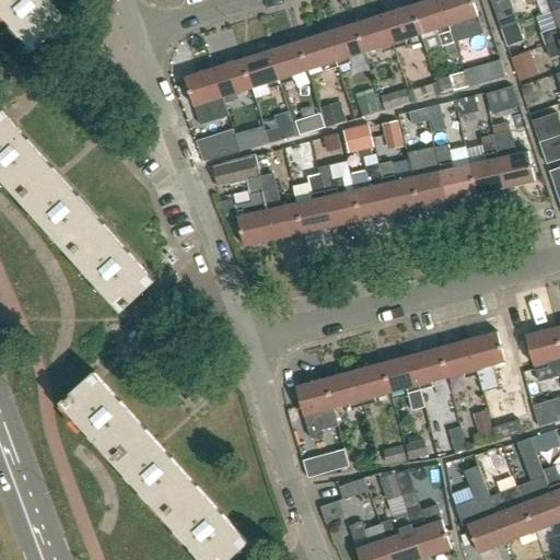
[(45,0),(0,0),(0,19),(28,51),(55,27),(60,22),(63,20),(45,0)]
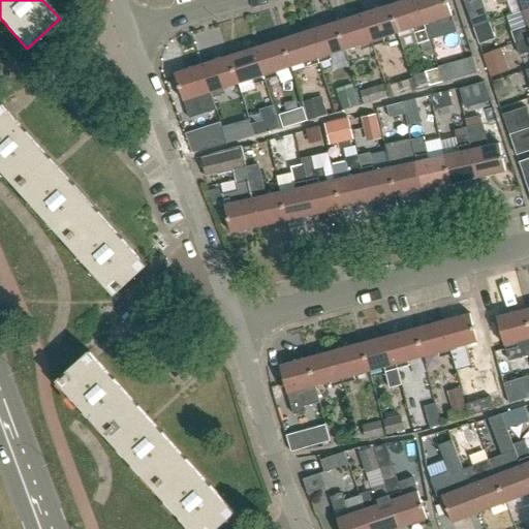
[(417,44),(419,43),(423,53),(424,53),(427,56),(431,55),(433,54),(429,40),(426,30),(415,0),(404,0),(389,5),(398,33),(412,28),(417,44)]
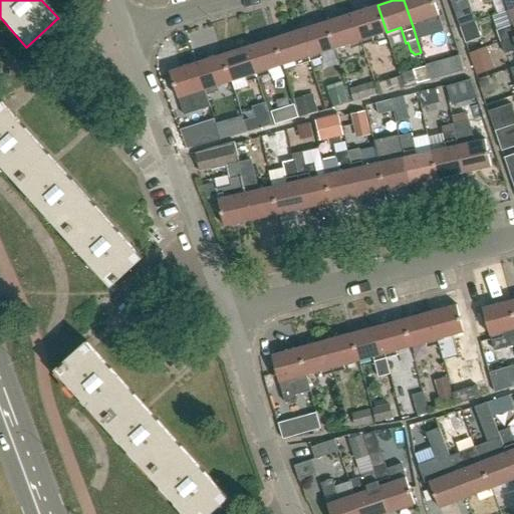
[(404,0),(414,29),(417,39),(444,31),(435,3),(436,3),(435,0),(434,0),(404,0)]
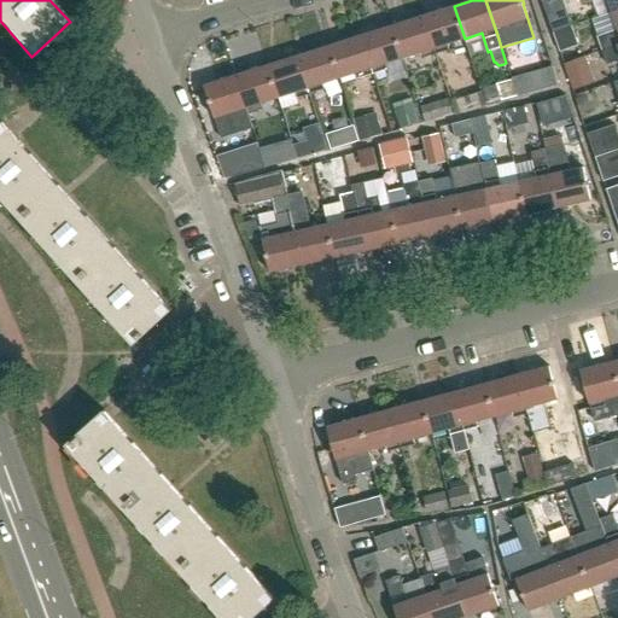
[(553,33),(572,27),(569,17),(564,19),(557,0),(546,0),(542,1),(553,33)]
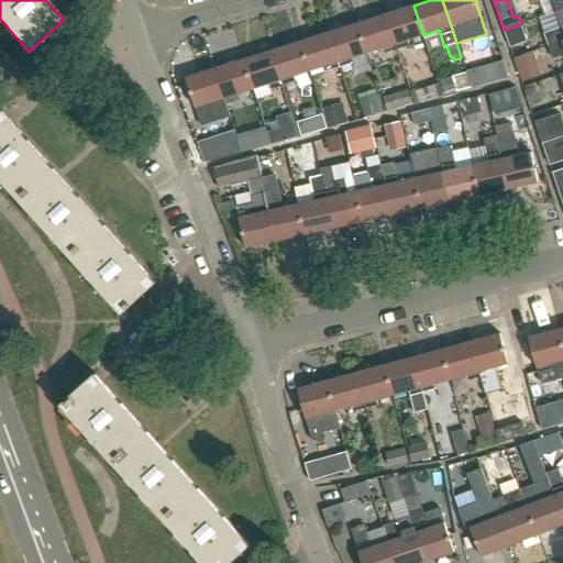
[(544,17),(562,9),(562,0),(527,0),(529,4),(539,0),(544,15),(544,17)]
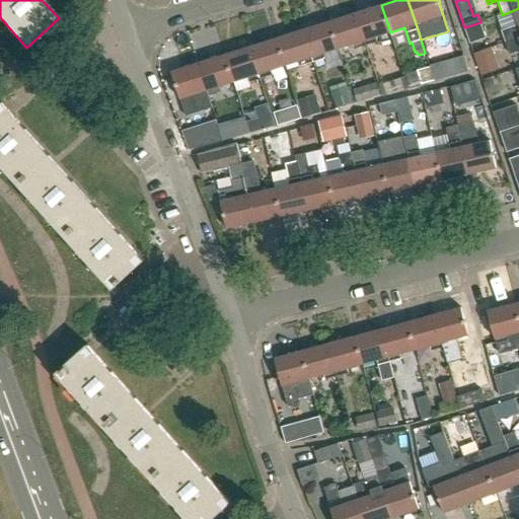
[(376,36),(390,32),(381,5),(355,13),(365,46),(377,42),(376,36)]
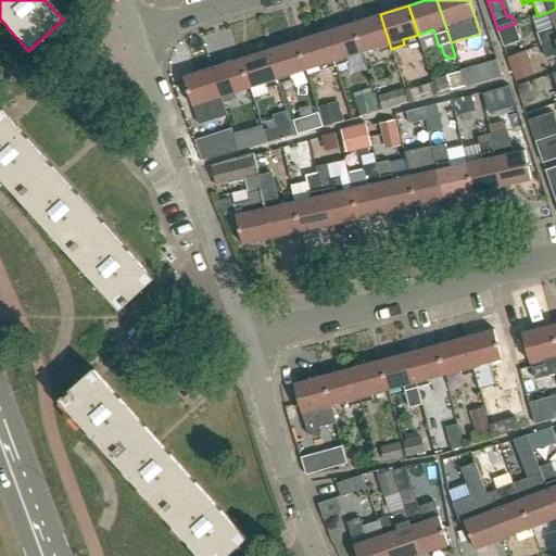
[(542,46),(555,40),(555,9),(538,16),(538,15),(533,17),(539,33),(538,33),(542,46)]
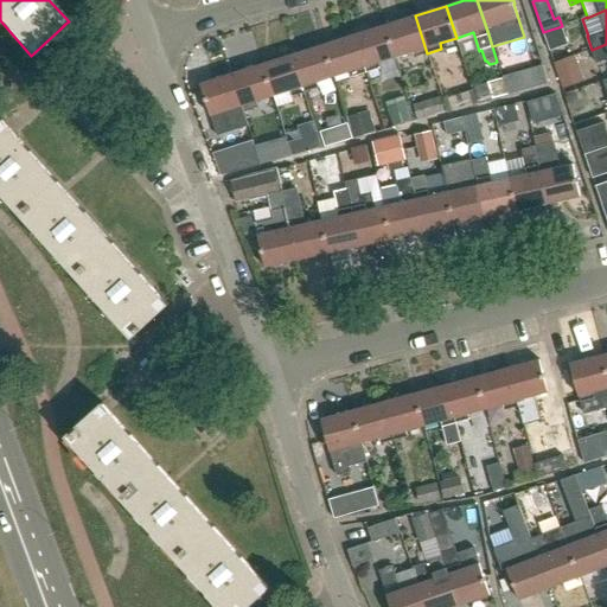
[(414,58),(427,53),(415,16),(385,25),(395,57),(411,52),(414,58)]
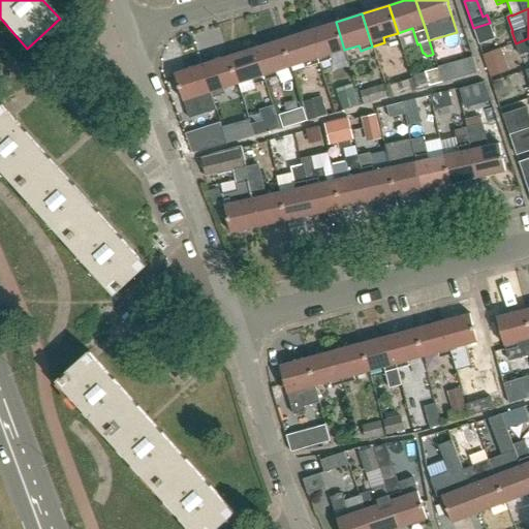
[(330,55),(344,50),(336,22),(309,30),(319,63),(332,60),(330,55)]
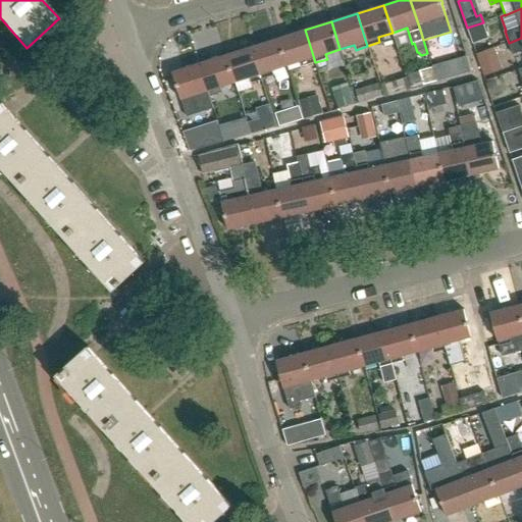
[(483,22),(467,28),(473,44),(488,39),(483,22)]
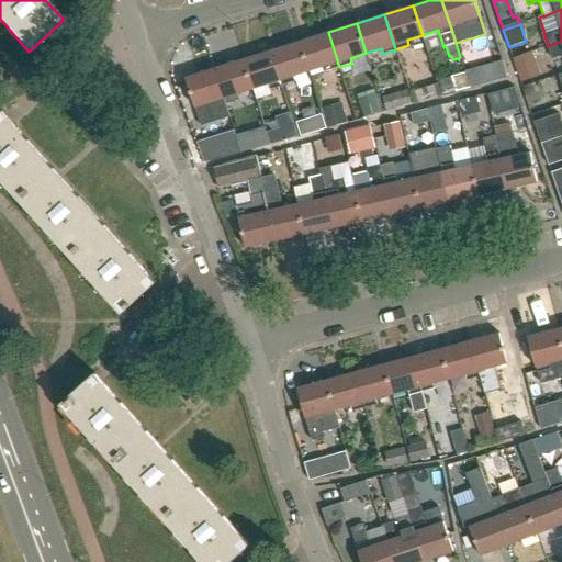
[(327,71),(339,67),(328,32),(300,42),(310,71),(325,66),(327,71)]
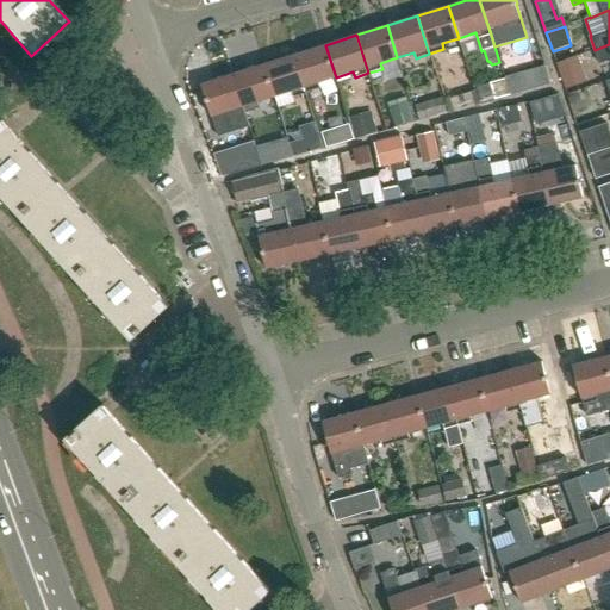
[(609,44),(595,50),(599,64),(609,60),(609,44)]
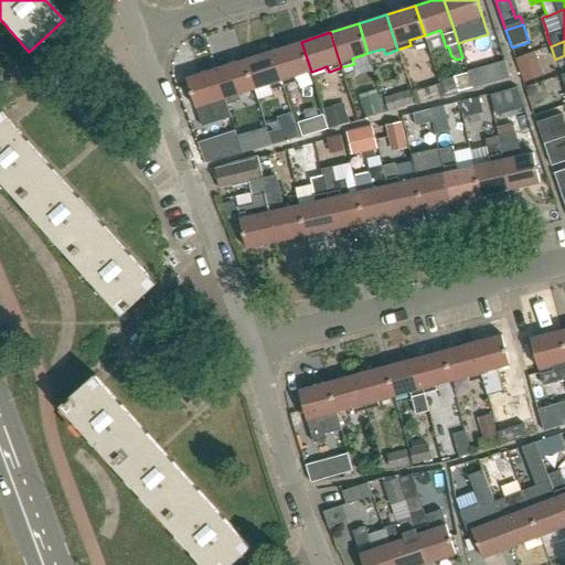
[(295,76),(311,72),(301,42),(273,51),(285,86),(297,82),(295,76)]
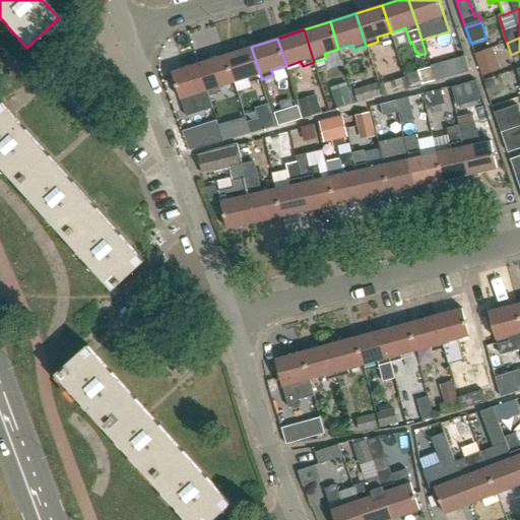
[(250,82),(262,79),(251,47),(225,55),(234,82),(248,78),(250,82)]
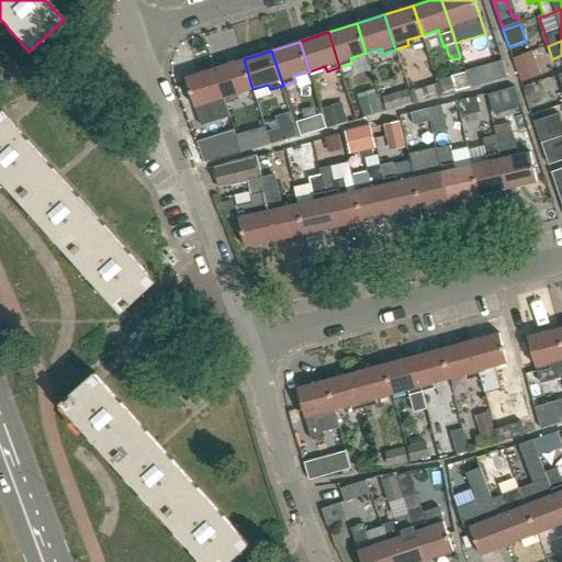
[(532,51),(514,57),(521,80),(541,74),(532,51)]
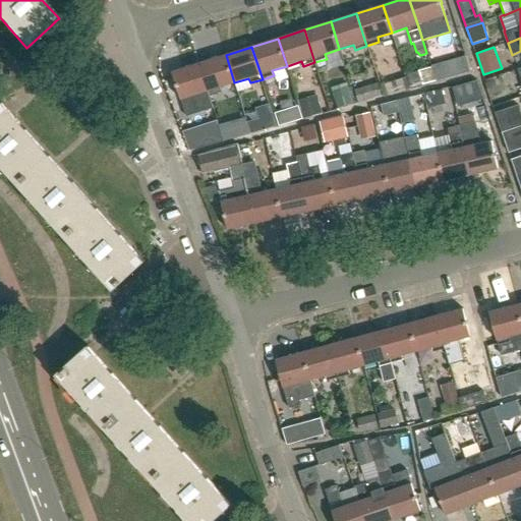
[(220,88),(234,82),(226,55),(199,63),(210,96),(221,93),(220,88)]
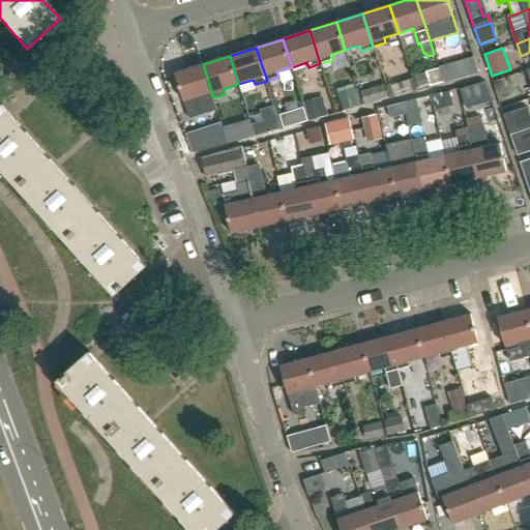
[(458,63),(462,79),(478,75),(474,59),(458,63)]
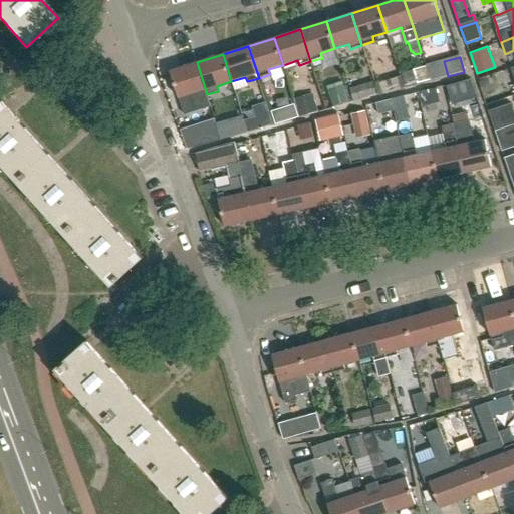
[(207,94),(197,62),(170,71),(174,83),(175,86),(175,85),(184,115),(210,106),(207,94)]
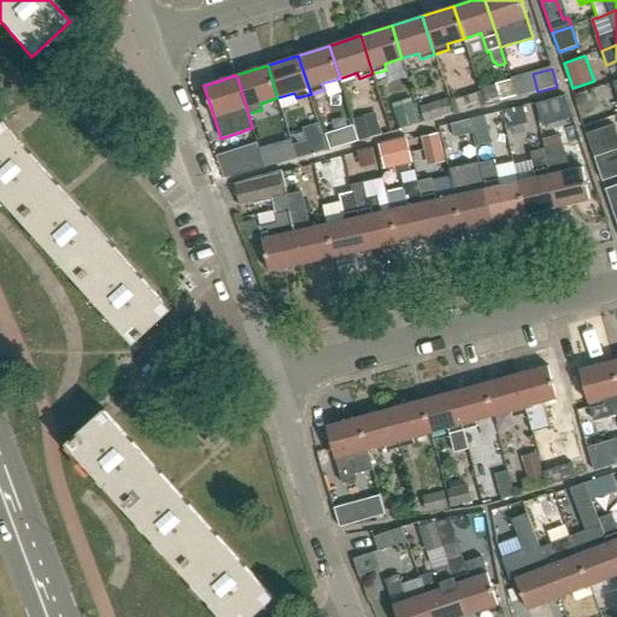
[(513,82),(483,90),(488,105),(517,98),(513,82)]
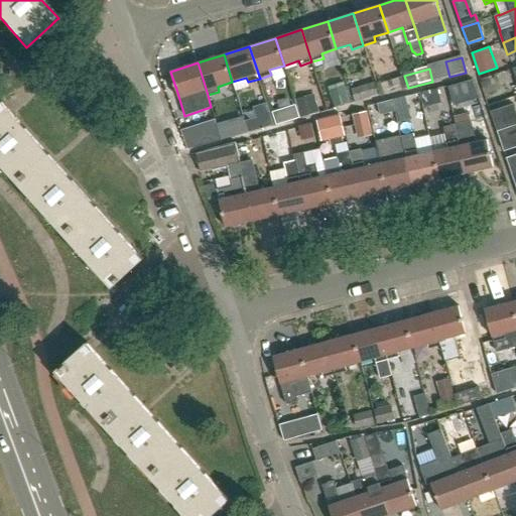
[(396,92),(407,89),(404,78),(393,81),(396,92)]
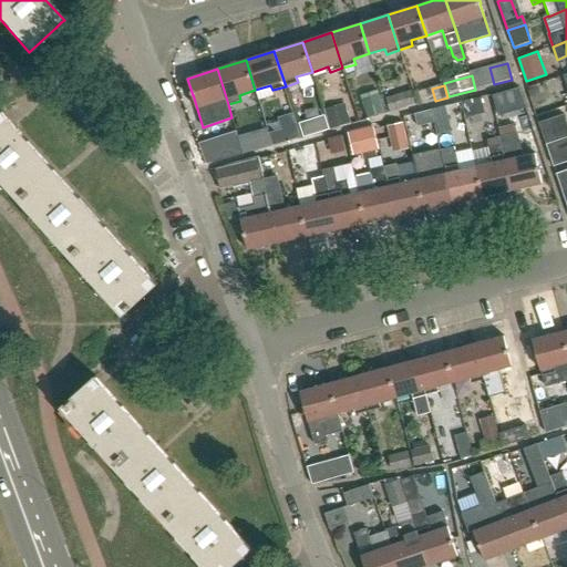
[(368,119),(385,113),(379,91),(361,96),(368,119)]
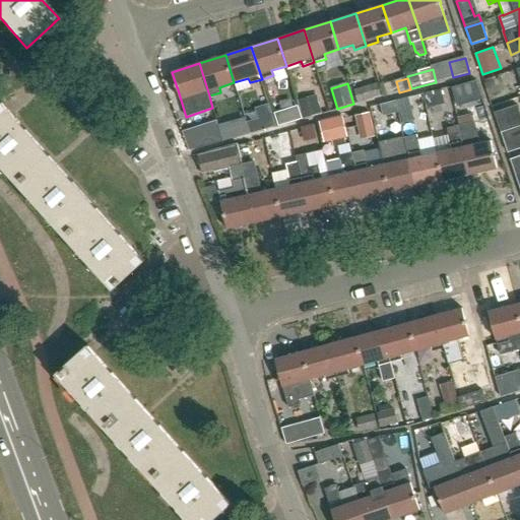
[(433,94),(419,96),(423,113),(436,110),(433,94)]
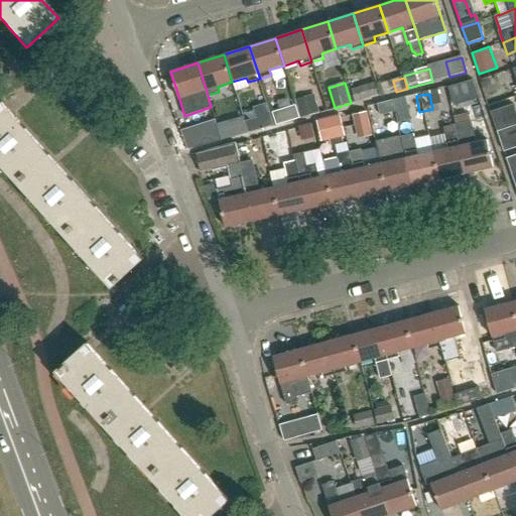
[(0,163),(17,182),(49,154),(14,115),(4,104),(2,101),(0,103),(0,163)]
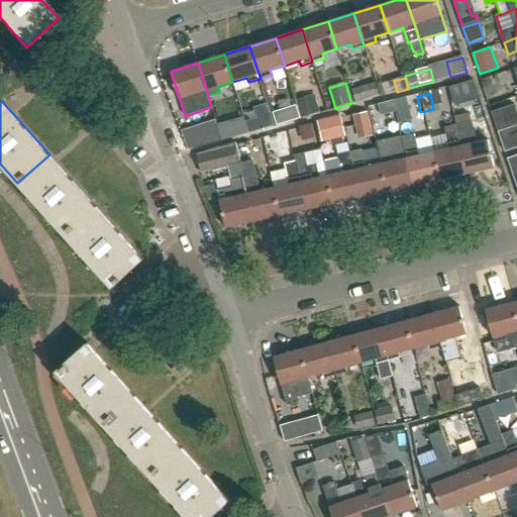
[(236,125),(256,117),(250,104),(231,112),(236,125)]
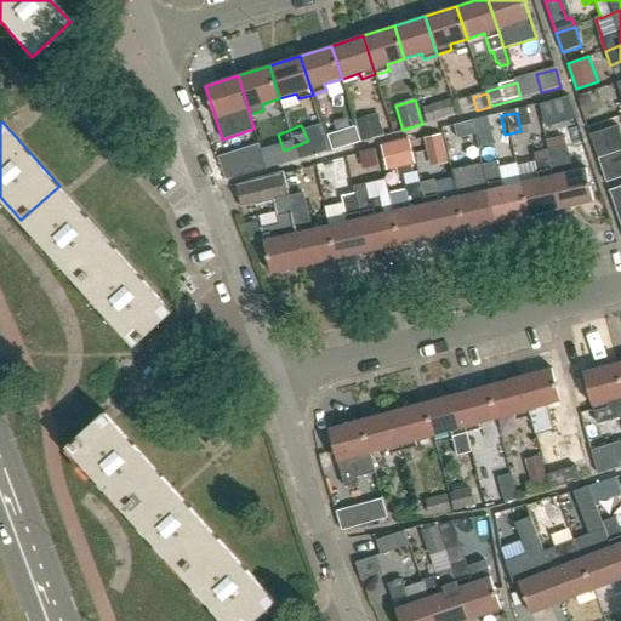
[(355,127),(341,131),(346,148),(360,144),(355,127)]
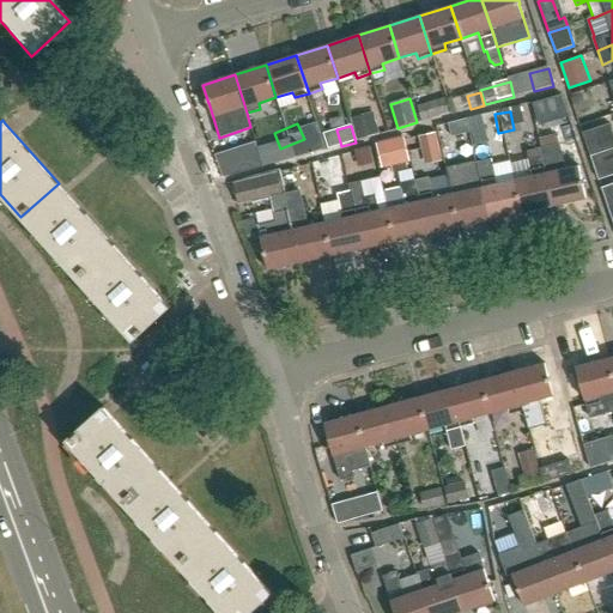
[(590,156),(604,151),(596,127),(582,132),(590,156)]
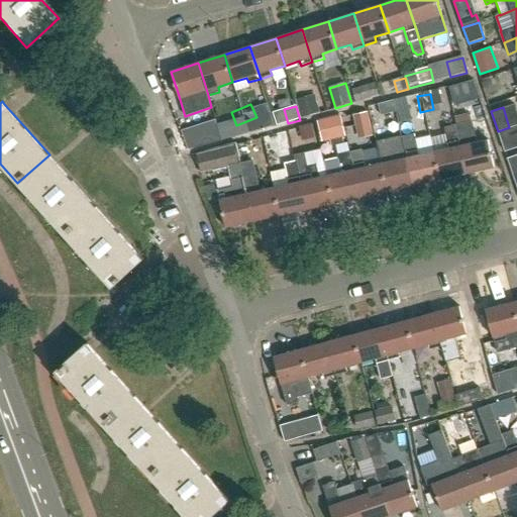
[(492,154),(491,152),(488,139),(476,142),(472,121),(455,124),(459,140),(467,174),(494,168),(491,154),(492,154)]
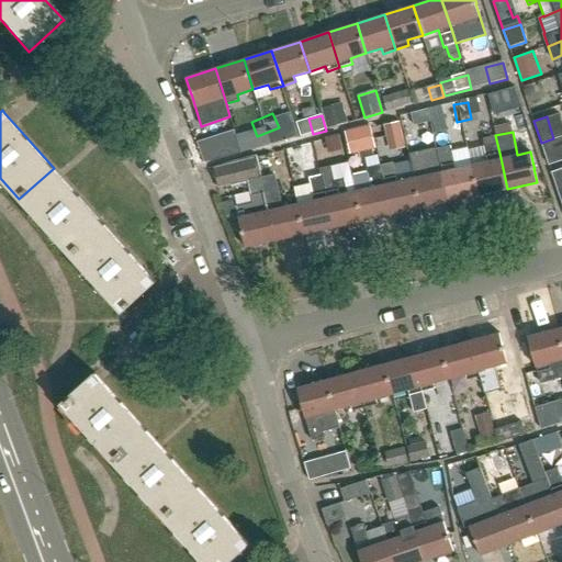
[(487,161),(471,165),(478,195),(507,189),(499,153),(495,135),(483,138),(486,156),(487,161)]
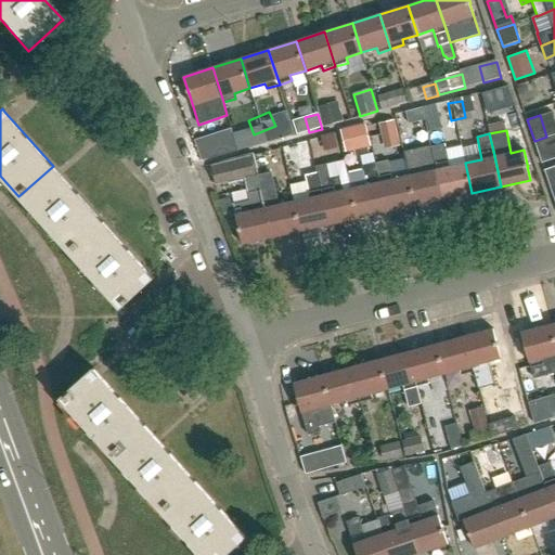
[(534,141),(542,163),(554,158),(546,137),(534,141)]
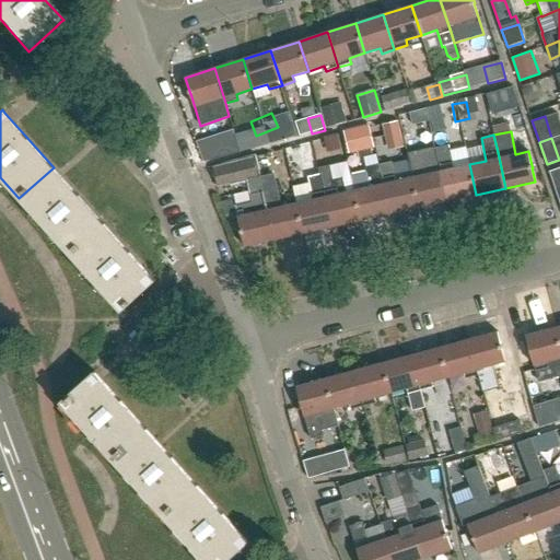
[(448,144),(435,148),(447,201),(476,195),(469,164),(454,167),(453,162),(448,144)]
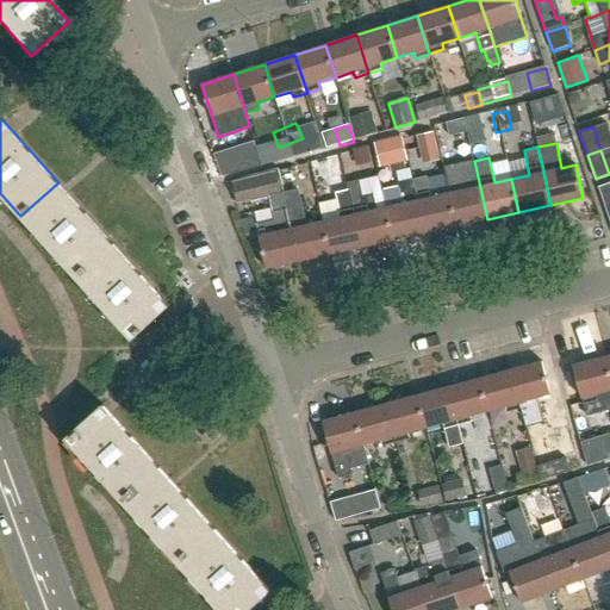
[(466,190),(448,193),(455,226),(487,219),(474,161),(461,165),(466,190)]
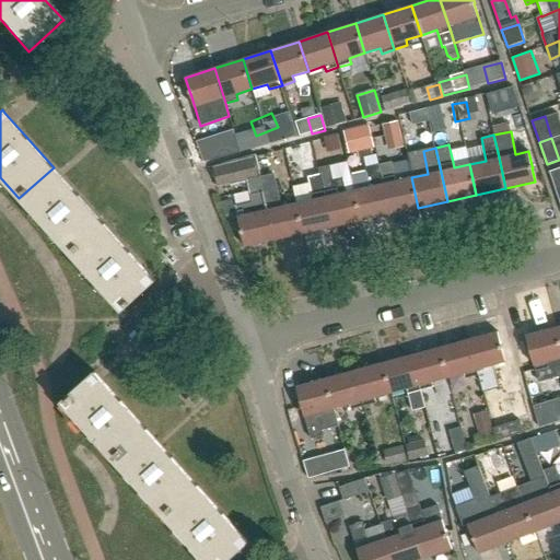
[(218,187),(258,178),(254,159),(214,168),(218,187)]
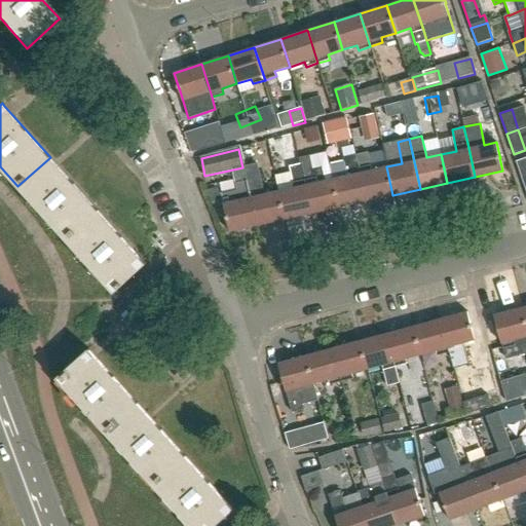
[(392,195),(386,166),(372,170),(368,152),(355,155),(366,201),(392,195)]
